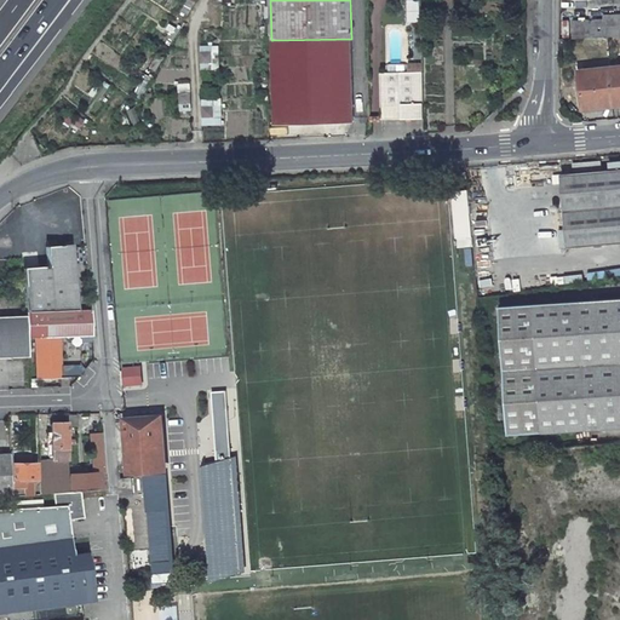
[(405,0),(405,22),(419,22),(419,0),(405,0)]
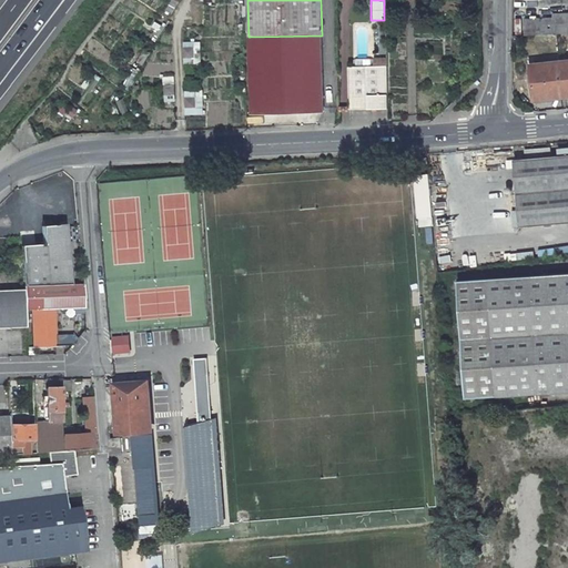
[(171,13),(175,7),(171,3),(166,11),(171,13)]
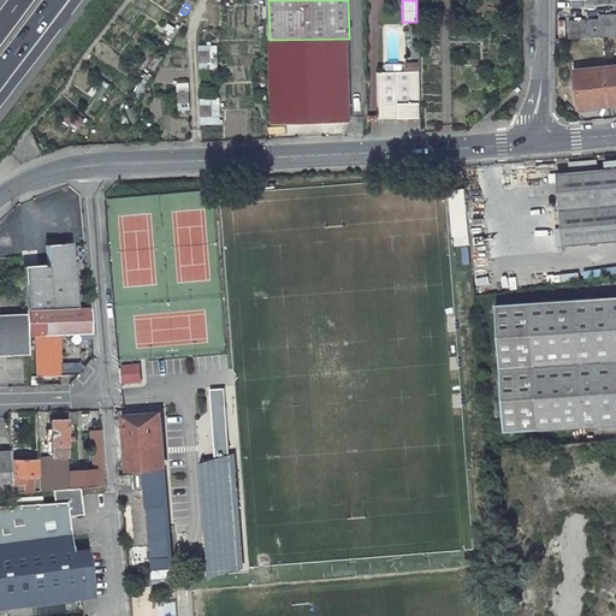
[(600,36),(615,35),(615,13),(599,15),(600,21),(600,36)]
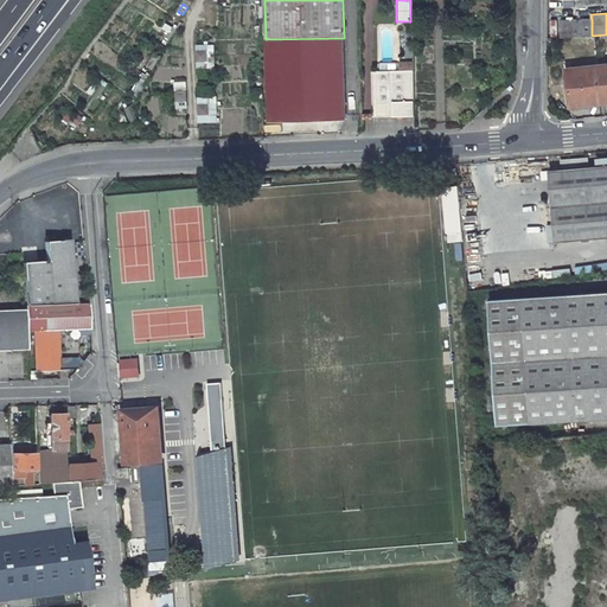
[(592,36),(592,20),(561,21),(562,37),(592,36)]
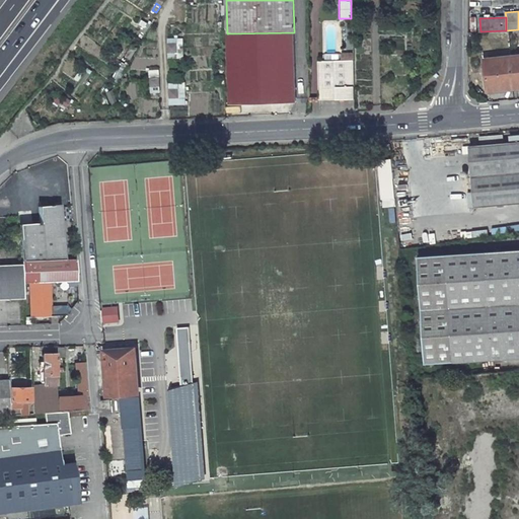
[(143,35),(147,29),(143,26),(139,32),(143,35)]
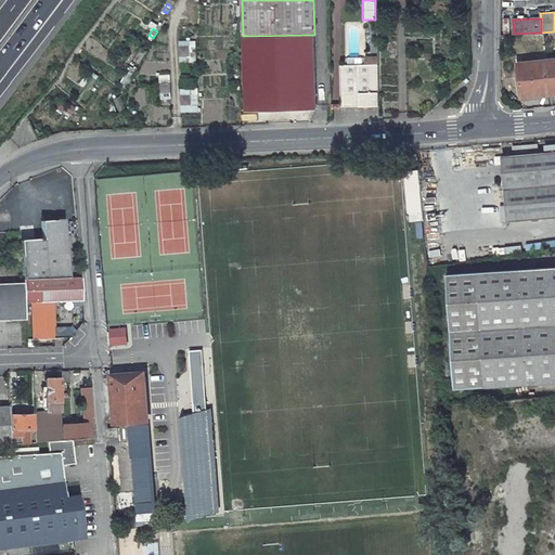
[(246,110),(317,107),(314,35),(244,36),(246,110)]
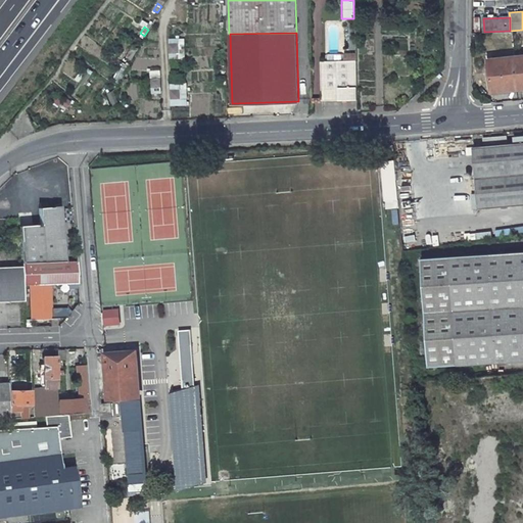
[(170,53),(179,53),(179,44),(170,44),(170,53)]
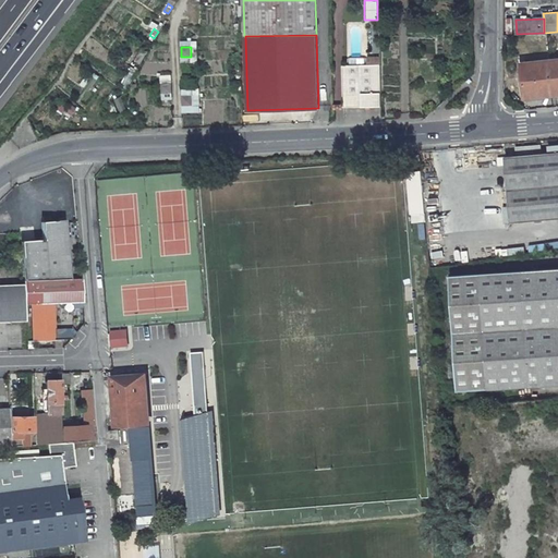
[(141,63),(144,57),(140,53),(135,61),(141,63)]
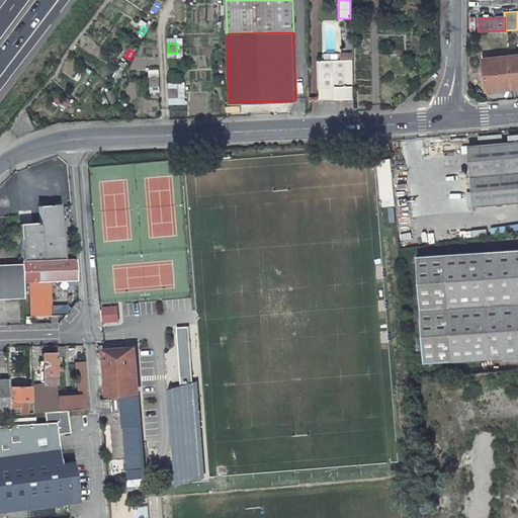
[(486,60),(489,89),(517,86),(517,56),(515,57),(515,53),(506,54),(506,58),(486,60)]
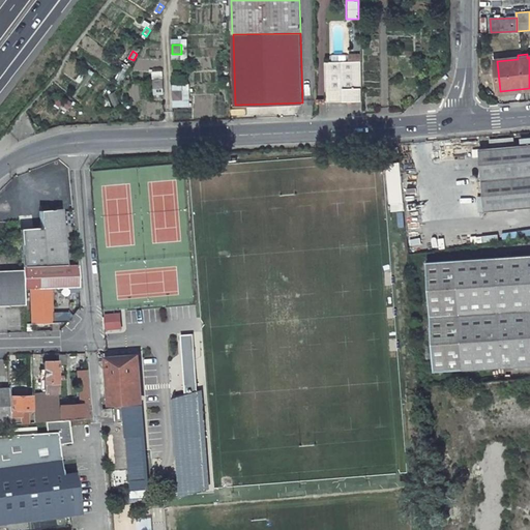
[(362,100),(362,88),(362,83),(361,61),(326,62),(326,101),(362,100)]
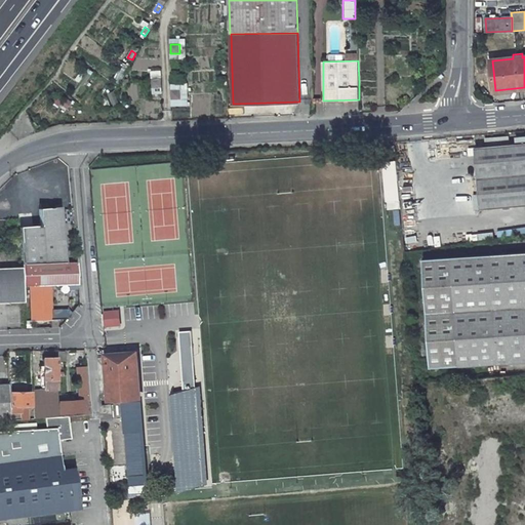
[(75,80),(85,86),(93,72),(83,66),(75,80)]
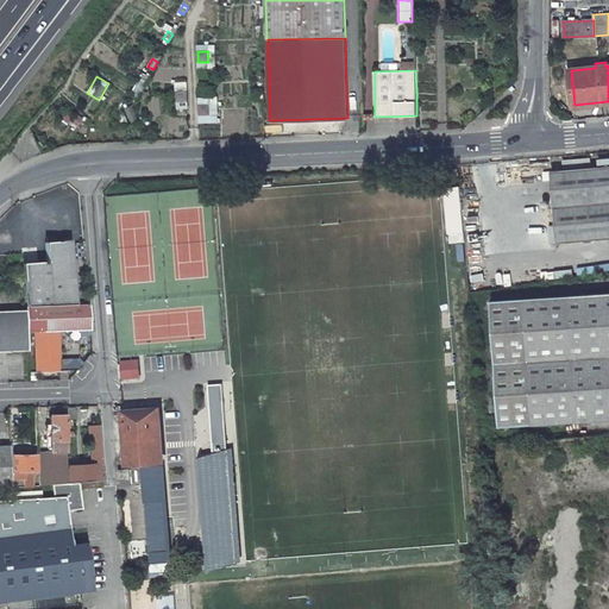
[(138,94),(143,87),(138,83),(133,92),(138,94)]
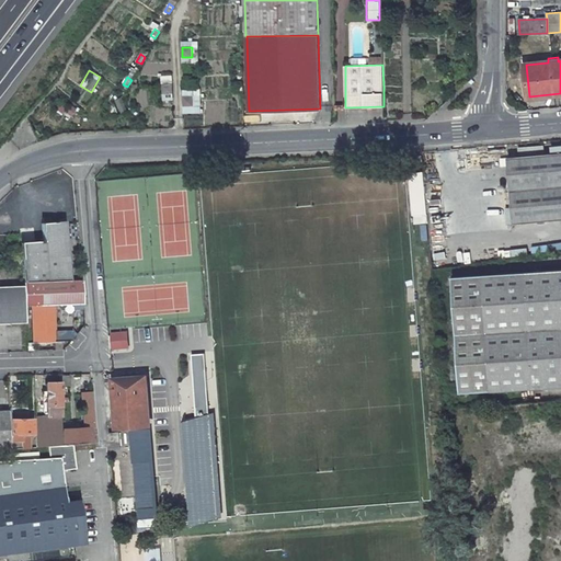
[(163,93),(173,93),(172,83),(162,84),(163,93)]
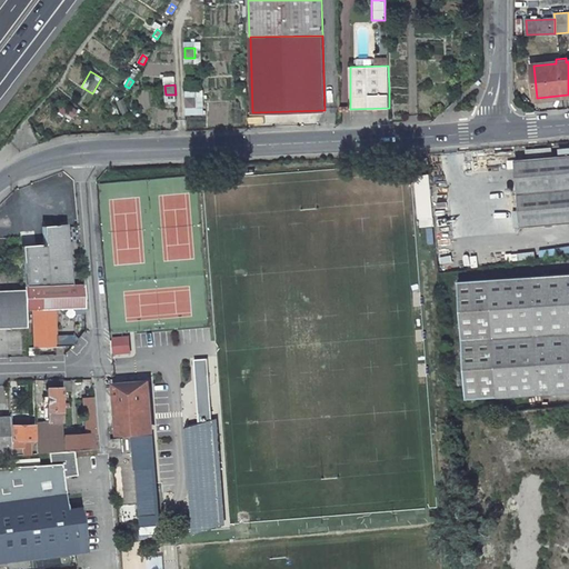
[(102,90),(97,87),(92,93),(98,97),(102,90)]
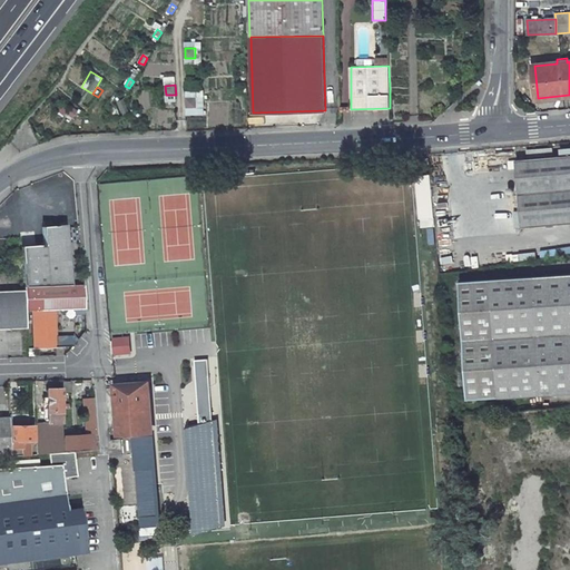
[(125,112),(129,110),(124,98),(119,100),(125,112)]
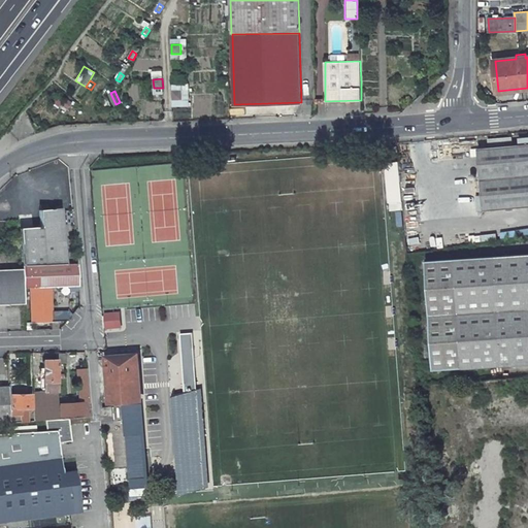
[(172,91),(172,100),(183,100),(182,91),(172,91)]
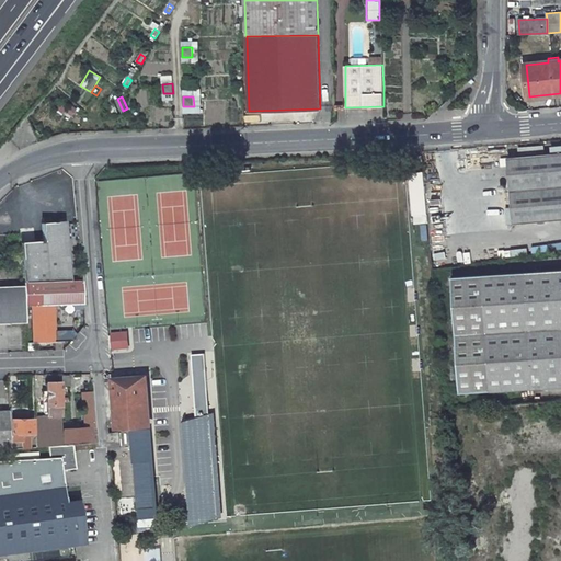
[(75,125),(79,118),(75,115),(70,122),(75,125)]
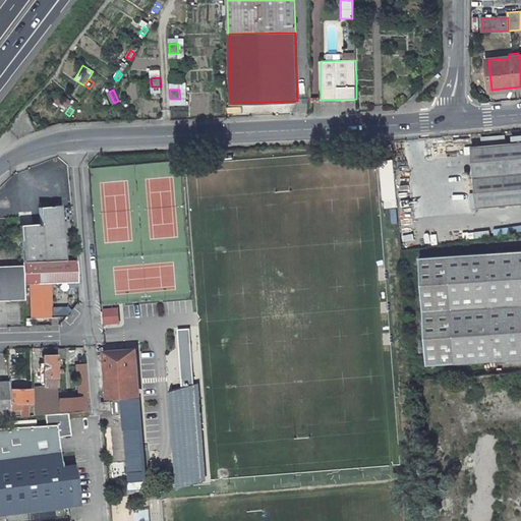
[(477,208),(520,204),(520,141),(472,147),(477,208)]
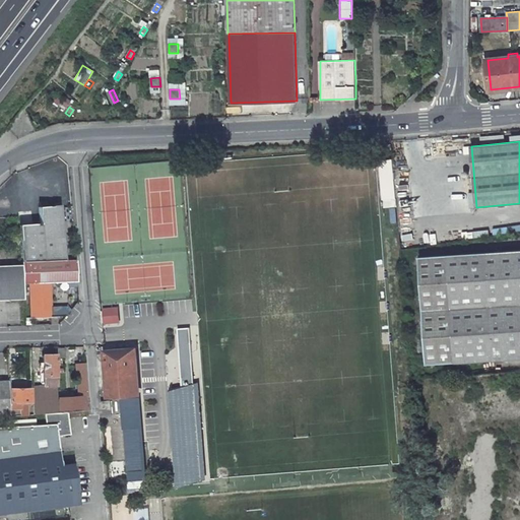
[(394,153),(404,152),(403,142),(393,144),(394,153)]
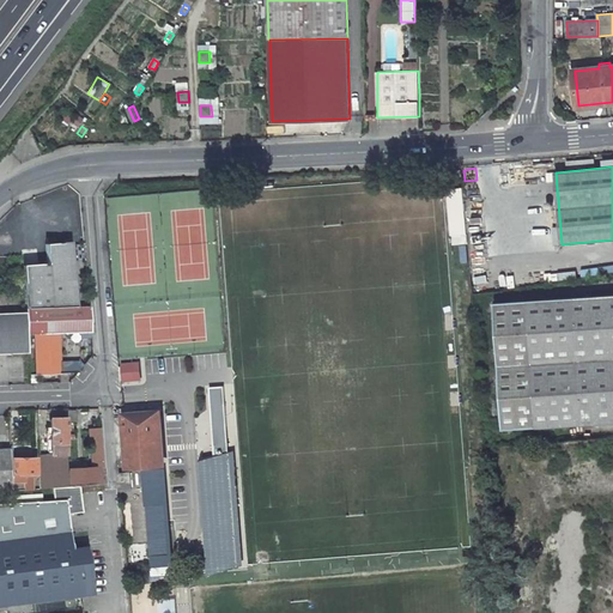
[(453,235),(467,234),(463,188),(448,189),(453,235)]
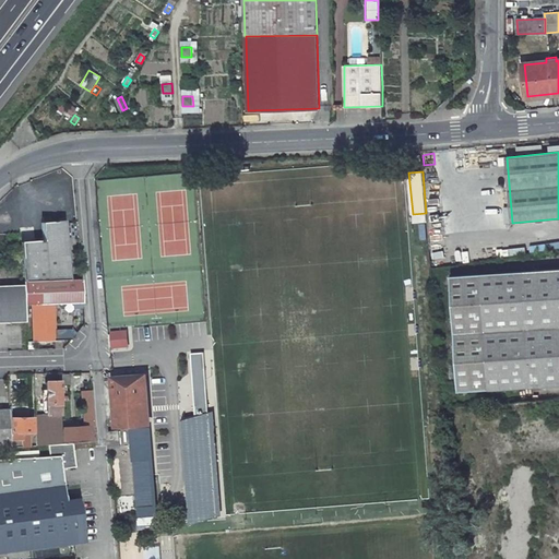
[(427,222),(426,213),(413,214),(413,223),(427,222)]
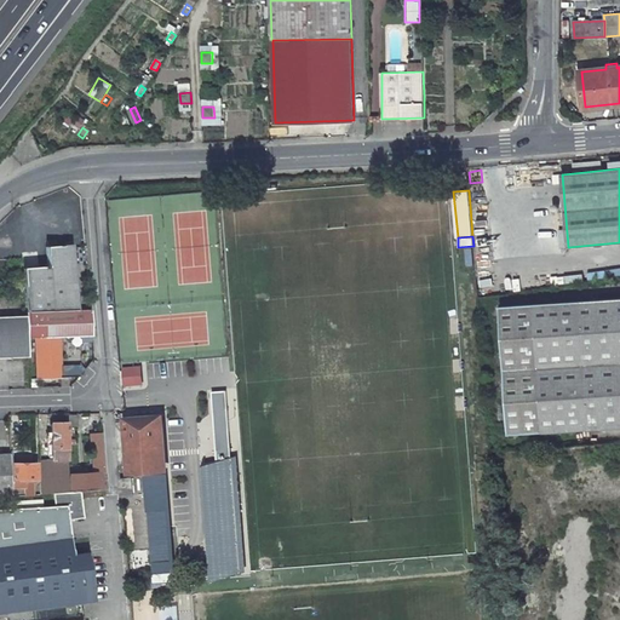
[(27,313),(76,310),(70,246),(46,247),(49,267),(23,268),(24,277),(26,297),(27,313)]
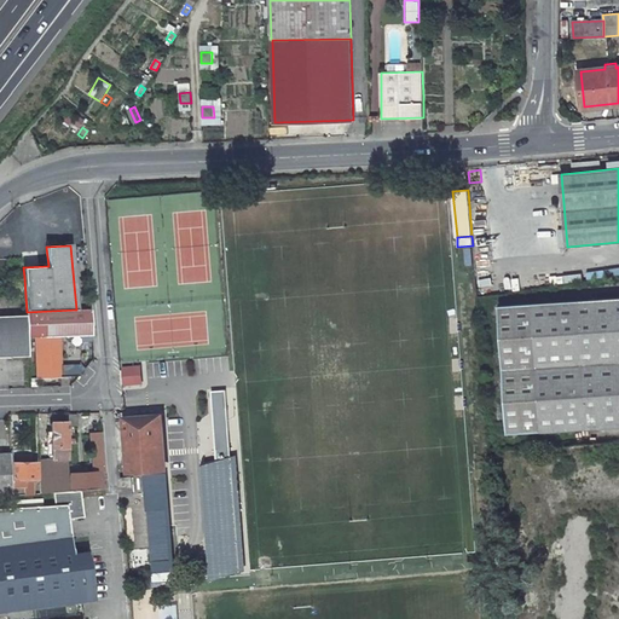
[(16,296),(25,296),(24,277),(15,278),(16,296)]
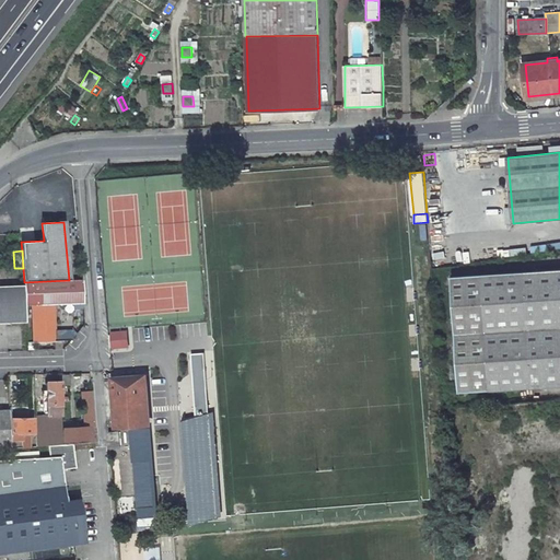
[(559,385),(559,269),(453,277),(456,334),(461,392),(490,389),(559,385)]
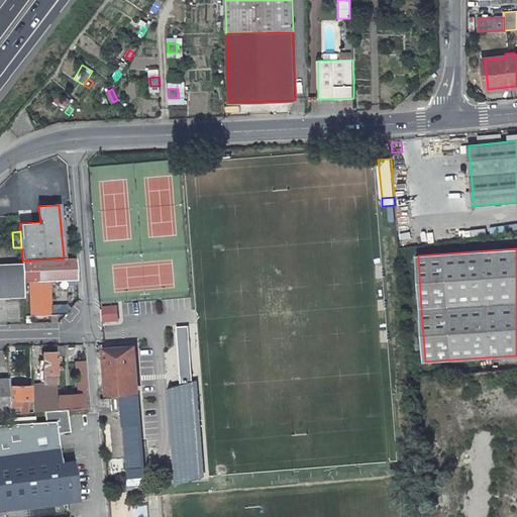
[(64,260),(64,259),(22,261),(22,264),(23,283),(30,283),(31,315),(50,314),(48,282),(77,281),(76,259),(64,260)]
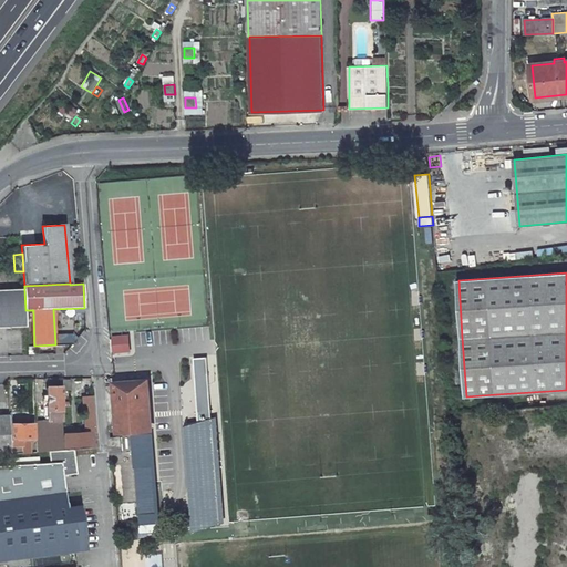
[(26,310),(24,289),(0,289),(0,327),(27,326),(26,320),(26,310)]
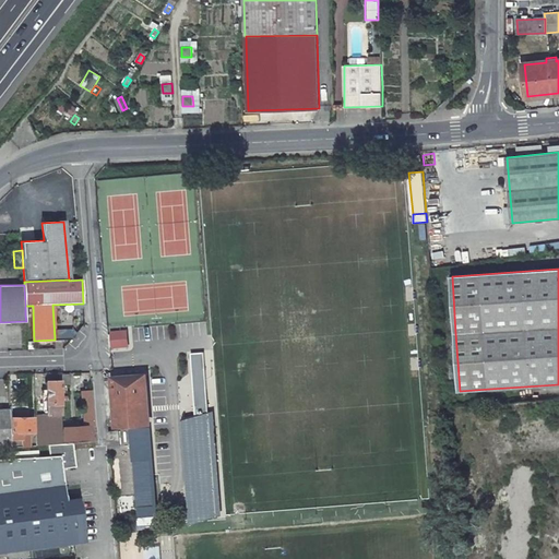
[(120,331),(110,332),(111,346),(121,345),(120,331)]
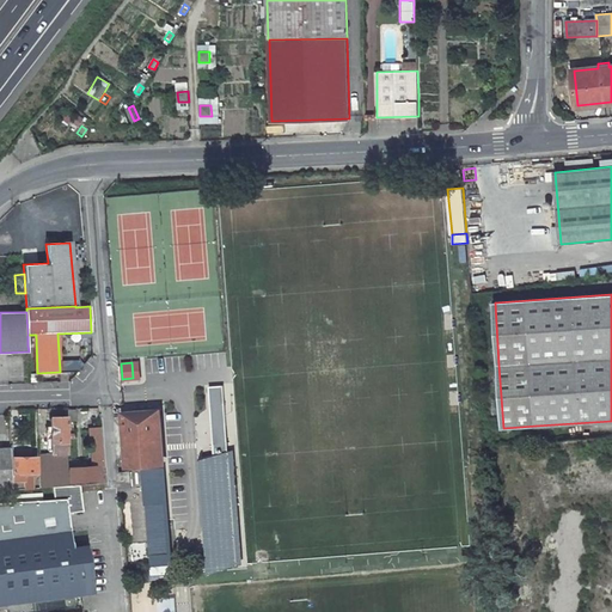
[(224,385),(210,386),(215,456),(200,459),(207,576),(238,565),(224,385)]
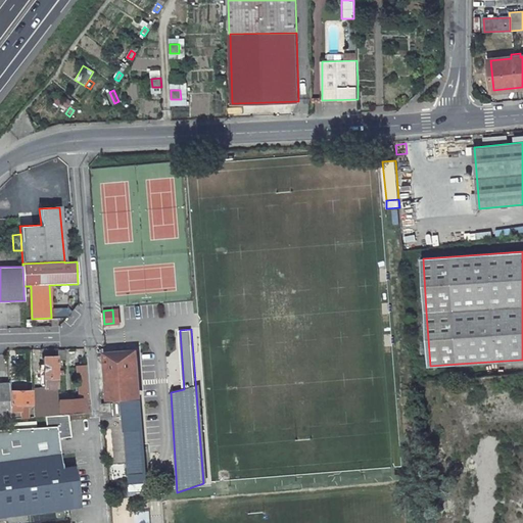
[(57,359),(64,359),(65,348),(57,349),(57,359)]
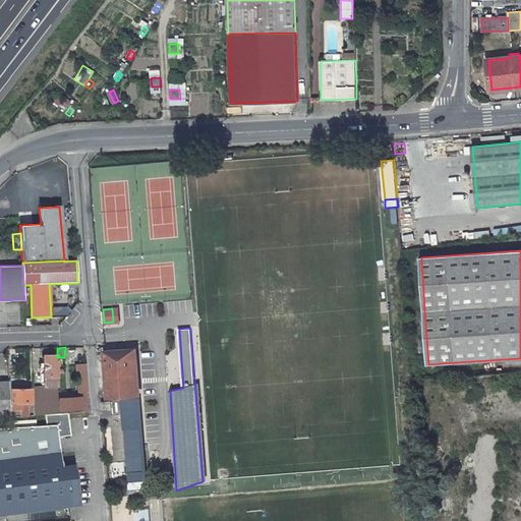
[(110,396),(142,395),(138,354),(138,347),(105,350),(110,396)]
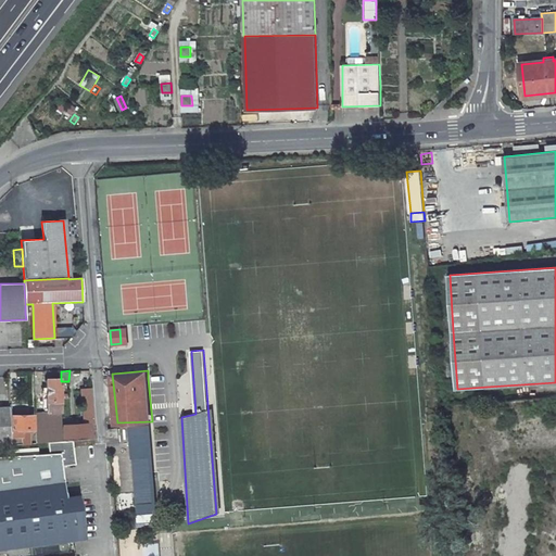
[(62,427),(61,427),(61,412),(60,379),(46,380),(47,409),(47,414),(43,414),(35,415),(36,430),(36,443),(48,443),(62,441),(62,427)]
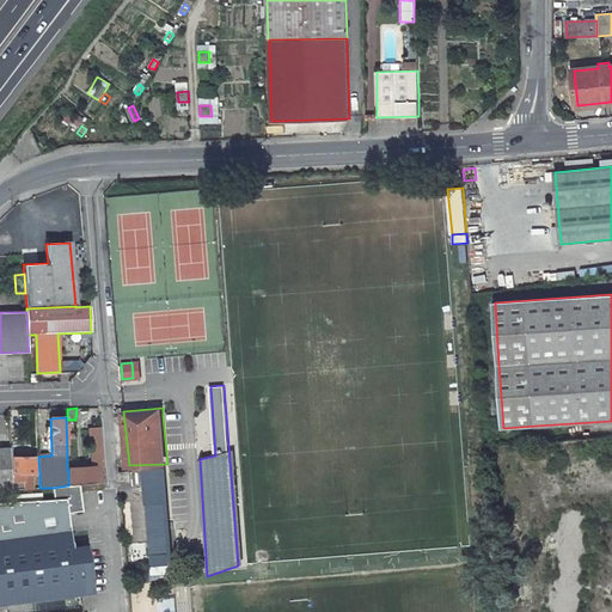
[(105,483),(104,466),(101,429),(90,429),(93,467),(68,470),(68,485),(79,485),(105,483)]
